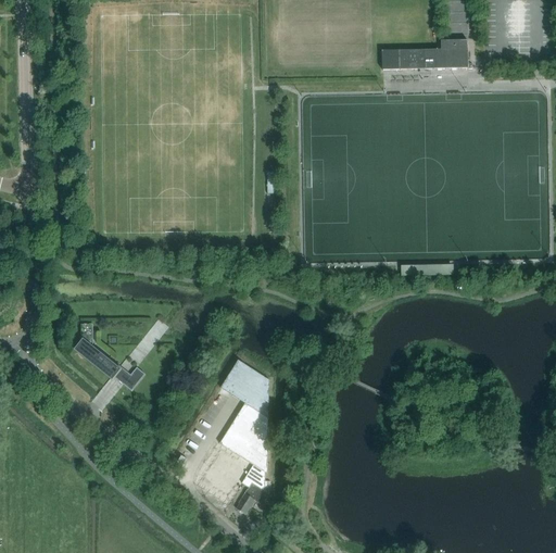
[(382,67),(467,66),(471,66),(471,62),(468,62),(467,38),(443,38),(441,38),(441,48),(382,49),(382,67)]
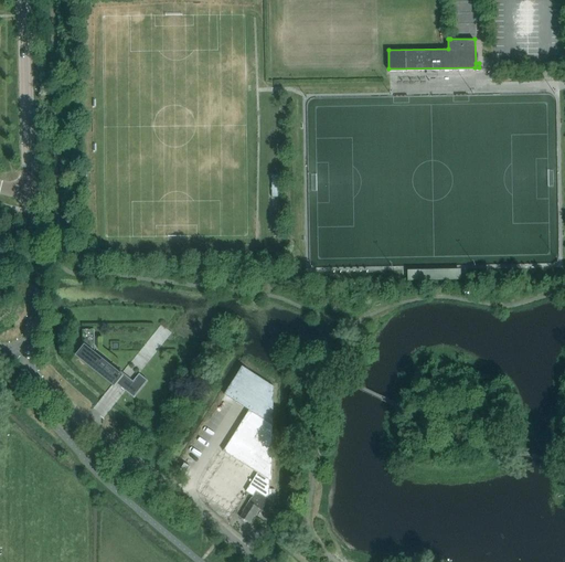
[(460,277),(460,268),(406,268),(407,278),(460,277)]
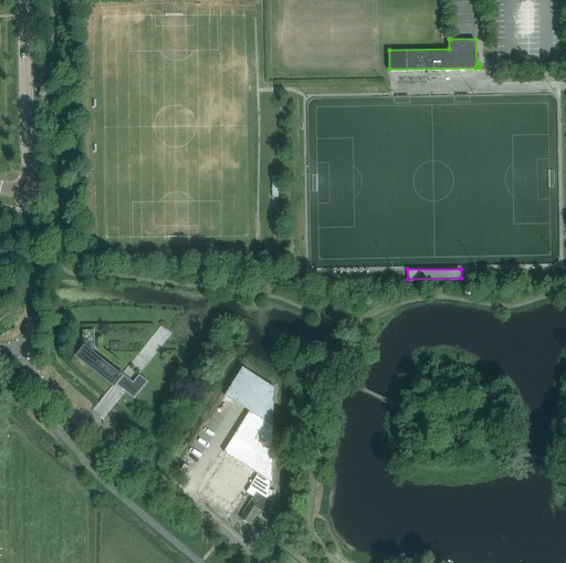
[(94,348),(94,327),(82,327),(82,355),(114,381),(122,371),(94,348)]
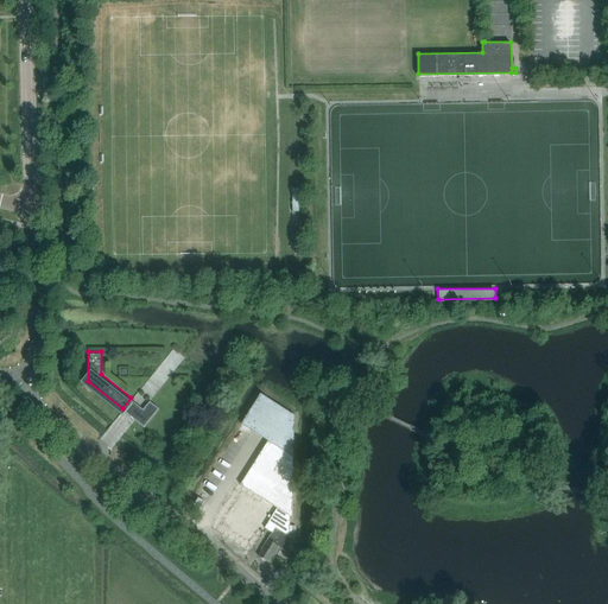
[(207,390),(203,396),(208,400),(213,394),(207,390)]
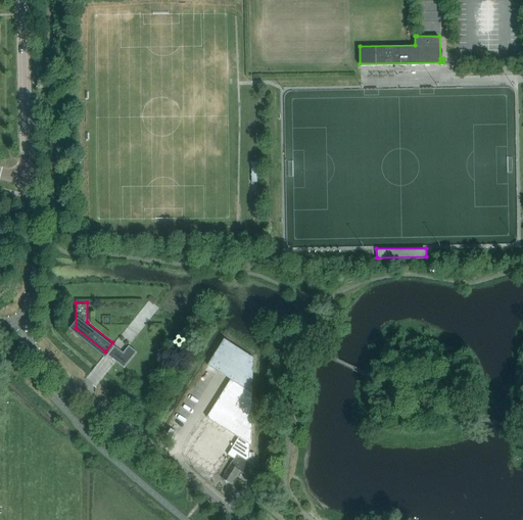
[(206,416),(186,448),(196,456),(194,458),(205,465),(206,462),(217,469),(227,453),(234,457),(230,463),(224,471),(225,472),(222,477),(230,482),(234,475),(235,476),(239,469),(243,472),(250,462),(248,461),(248,442),(250,442),(251,391),(251,357),(227,340),(209,367),(229,379),(206,416)]
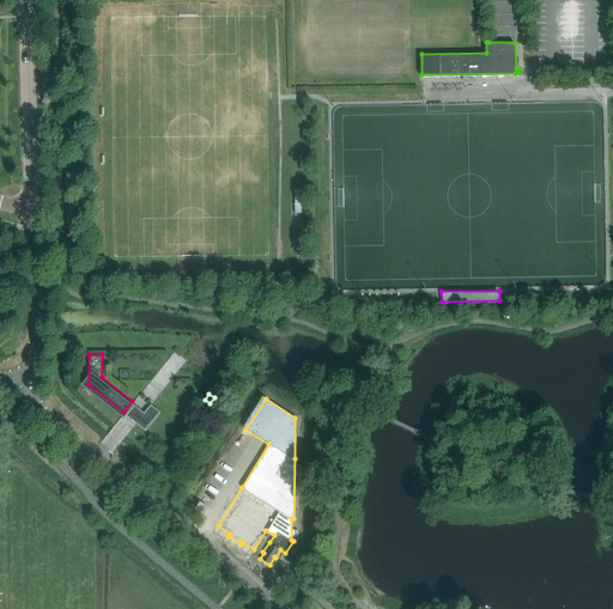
[(150,402),(135,421),(145,428),(159,410),(150,402)]
